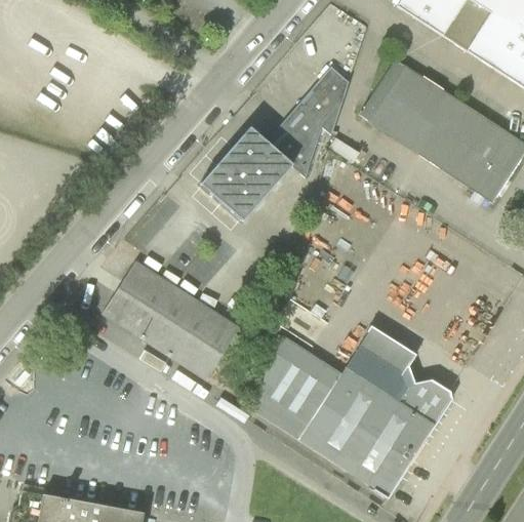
[(397,0),(393,7),(523,87),(523,0),(397,0)]
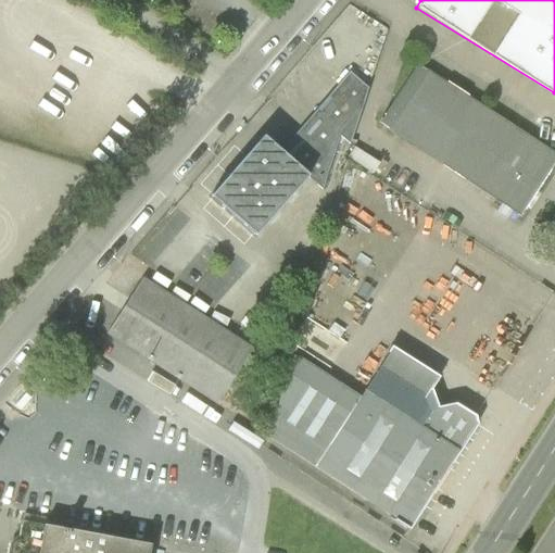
[(554,148),(417,62),(377,125),(522,213),(554,164),(554,148)]
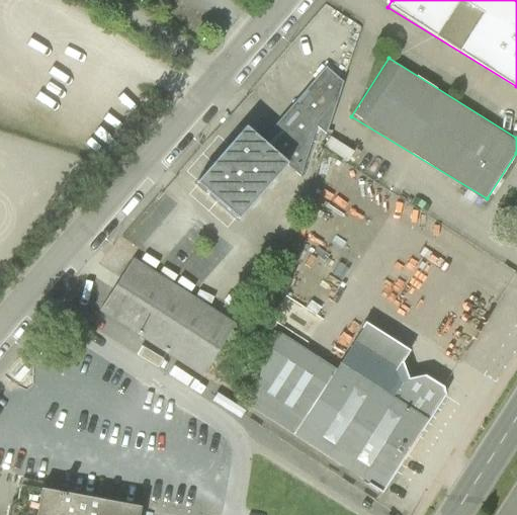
[(246,125),(197,181),(239,218),(286,163),(299,174),(317,124),(326,133),(343,81),(326,66),(261,139),(246,125)]
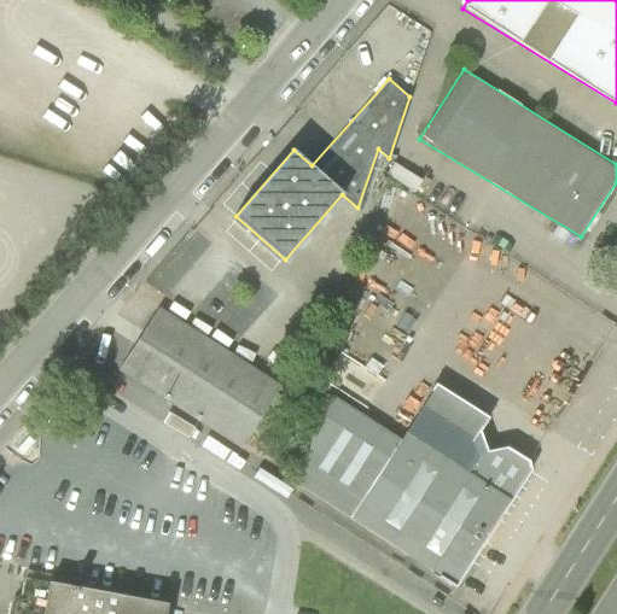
[(158,307),(120,367),(242,446),(281,385),(158,307)]
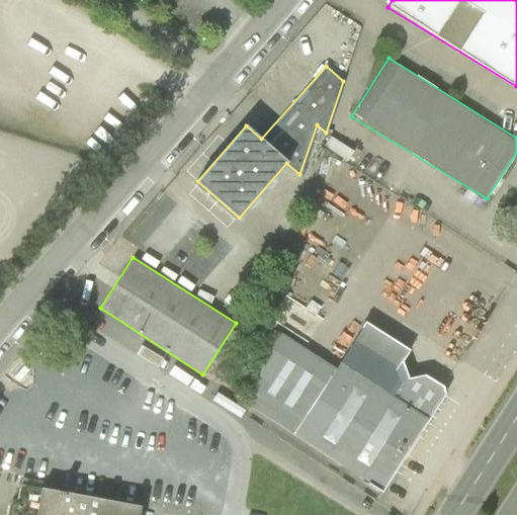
[(264,319),(242,399),(382,489),(411,445),(445,393),(445,384),(427,373),(409,376),(403,360),(411,348),(366,320),(337,365),(275,326),(264,319)]
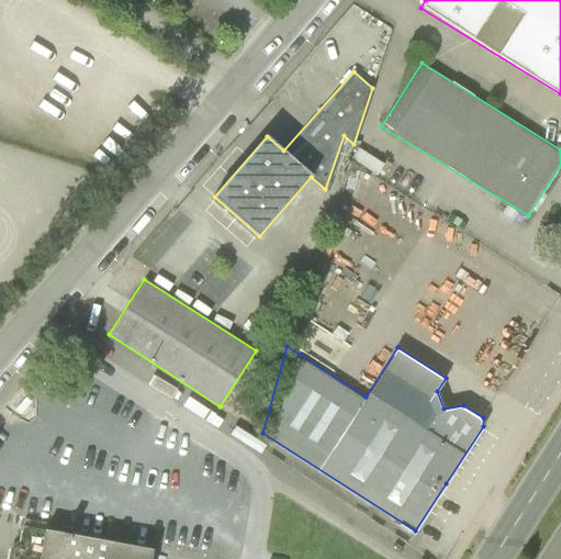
[(155,558),(158,543),(27,518),(25,530),(22,541),(11,552),(10,558),(155,558)]
